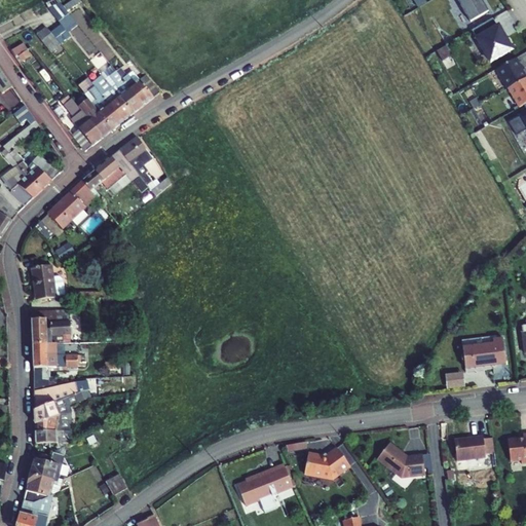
[(73,0),(64,7),(67,11),(81,2),(79,0),(73,0)]
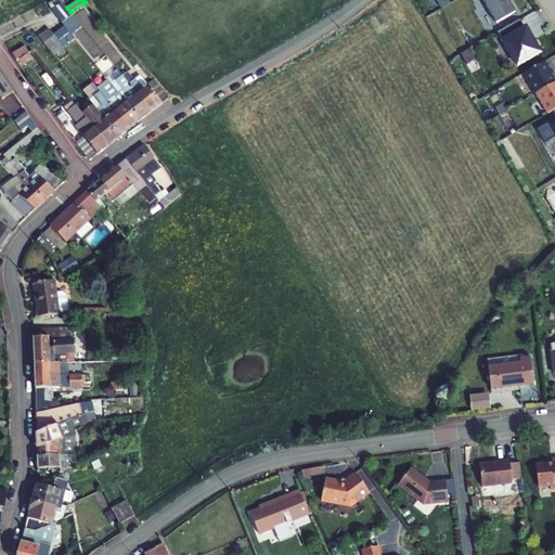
[(482,0),(495,23),(515,12),(507,0),(482,0)]
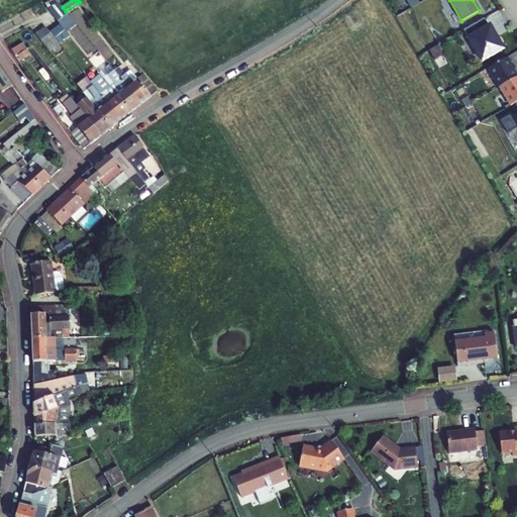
[(60,3),(47,8),(49,11),(63,7),(60,3)]
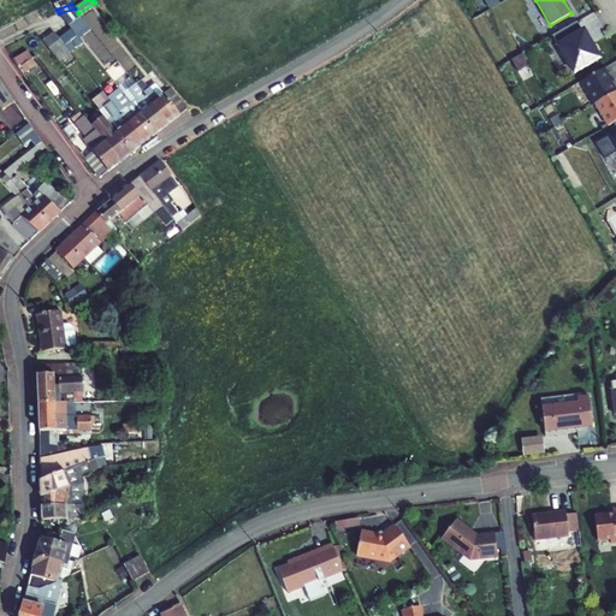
[(72,30),(76,35),(88,25),(78,13),(75,9),(59,13),(72,30)]
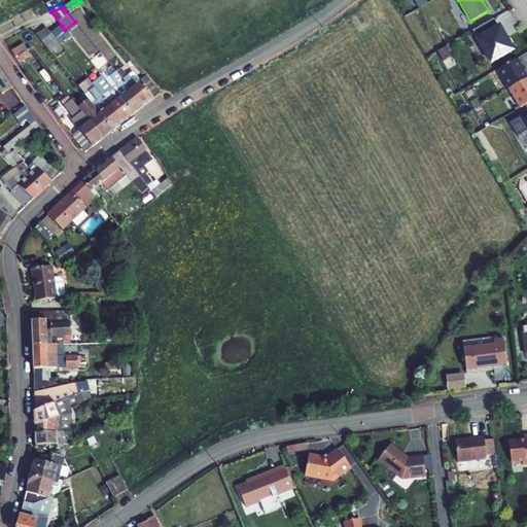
[(498,26),(493,19),(472,31),(491,63),(514,49),(499,26),(498,26)]
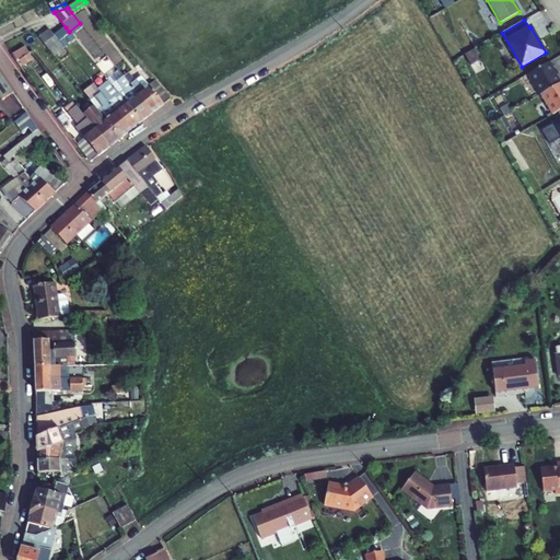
[(65,47),(74,38),(69,32),(66,27),(55,35),(59,42),(65,47)]
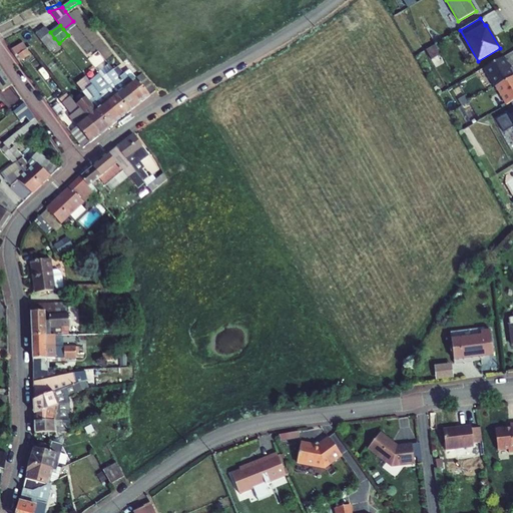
[(45,46),(47,44),(54,38),(50,32),(45,27),(36,34),(45,46)]
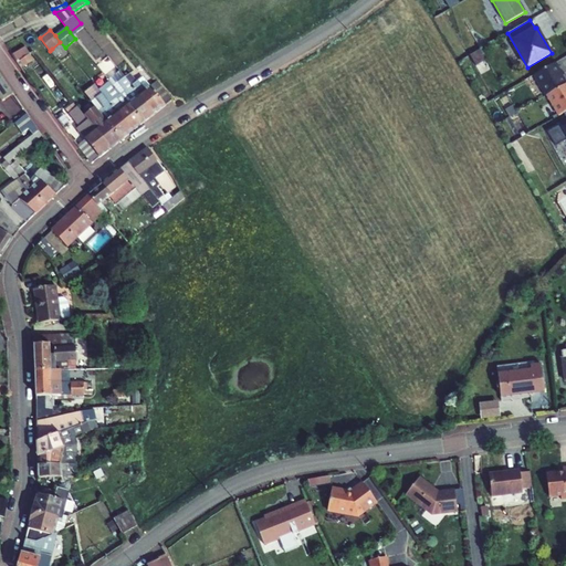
[(66,50),(77,41),(75,39),(65,48),(66,50)]
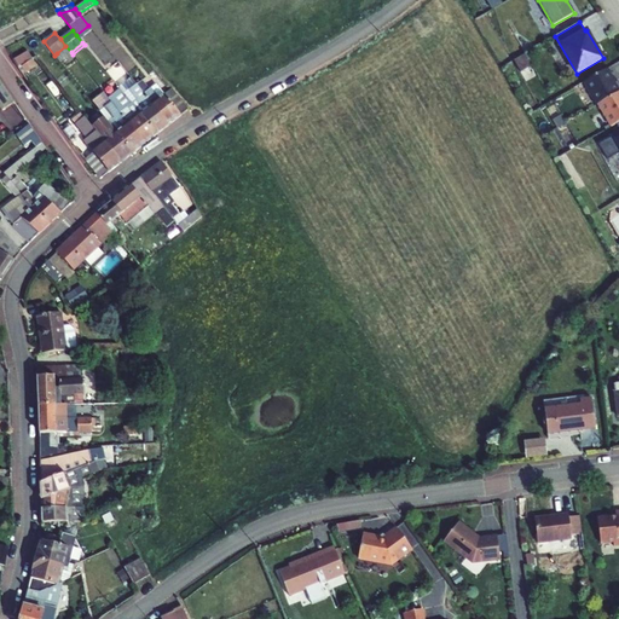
[(65,46),(57,53),(62,59),(71,52),(65,46)]
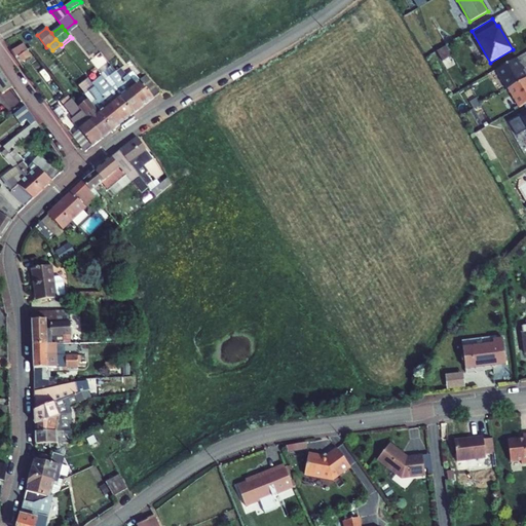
[(24,43),(11,51),(14,57),(27,49),(24,43)]
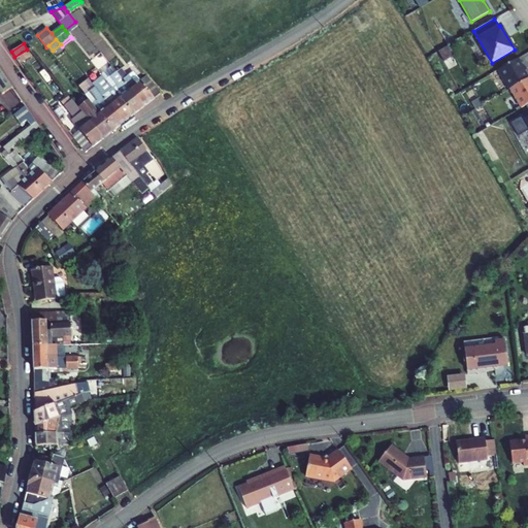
[(498,70),(509,89),(510,89),(527,77),(527,68),(525,64),(523,65),(519,59),(498,70)]
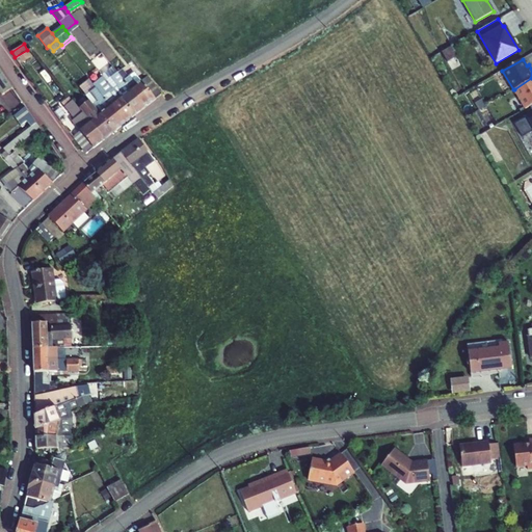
[(102,75),(103,77),(106,80),(116,72),(112,67),(102,75)]
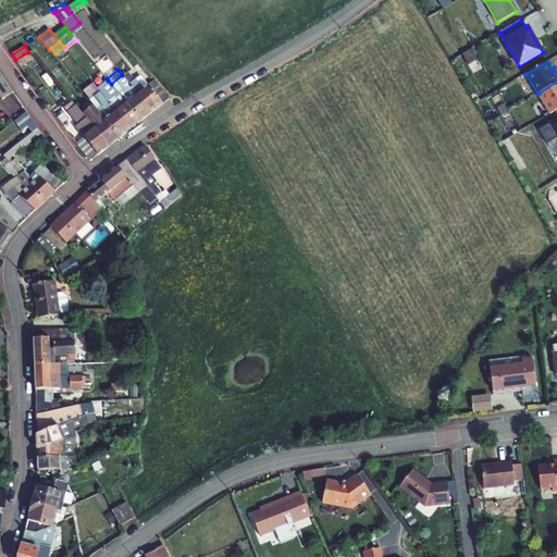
[(162,103),(170,98),(155,79),(151,83),(148,85),(140,76),(135,81),(128,72),(123,76),(151,112),(162,103)]
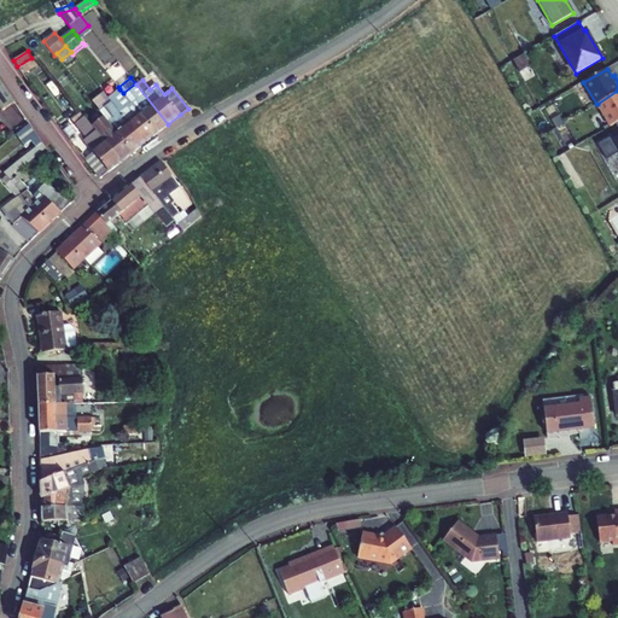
[(0,108),(3,111),(15,103),(0,81),(0,108)]
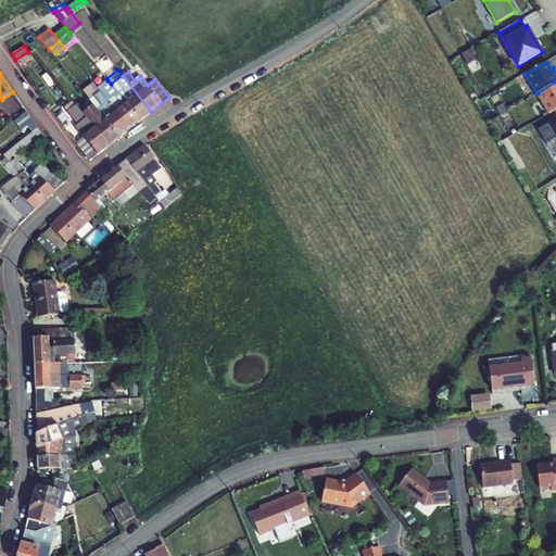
[(123,76),(122,75),(111,84),(140,121),(151,112),(123,76)]
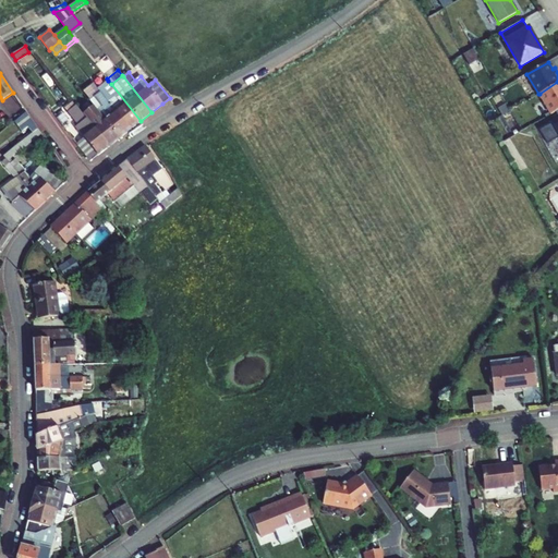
[(108,101),(131,130),(141,121),(111,84),(108,81),(101,86),(98,88),(100,92),(108,101)]
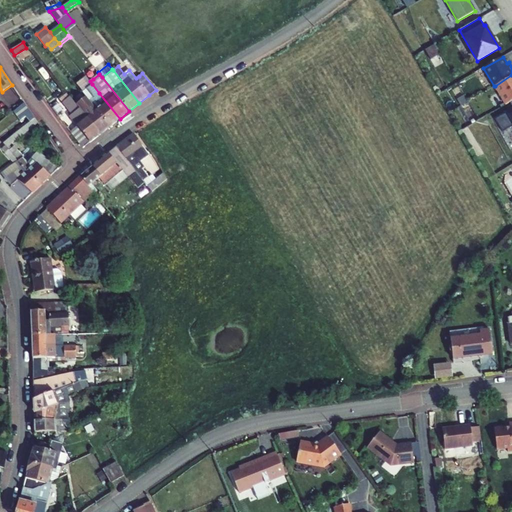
[(511,75),(495,86),(506,104),(511,100),(511,75)]
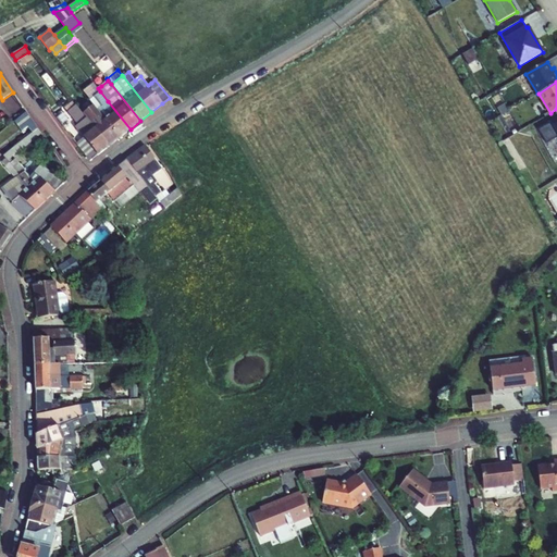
[(101,107),(97,110),(104,119),(120,137),(131,130),(108,101),(100,91),(94,97),(101,107)]
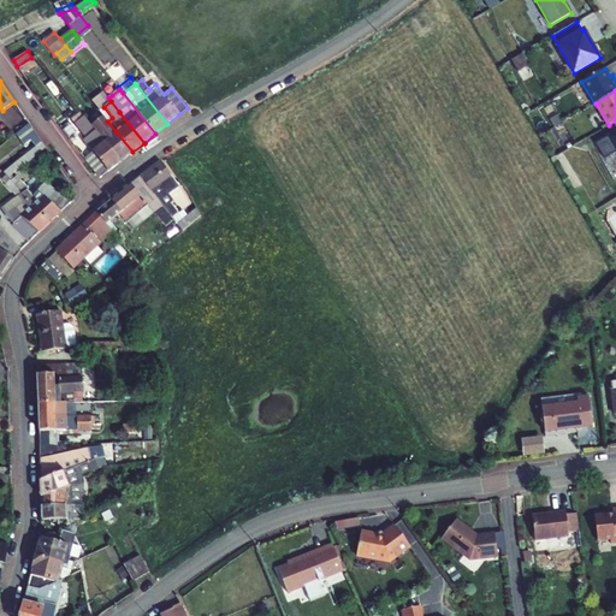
[(112,118),(104,107),(99,111),(107,122),(112,118)]
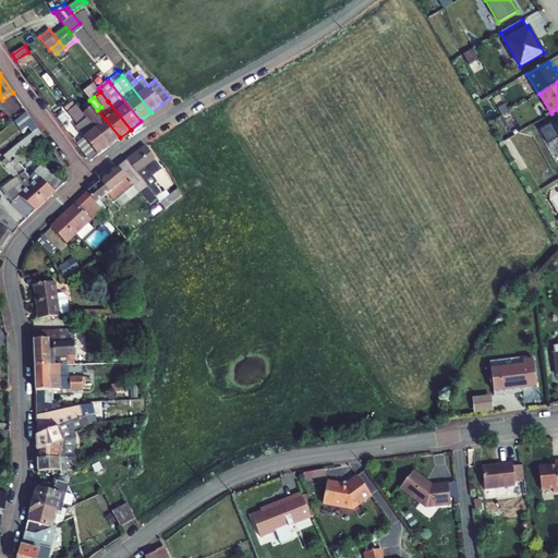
[(68,112),(76,106),(73,101),(64,108),(68,112)]
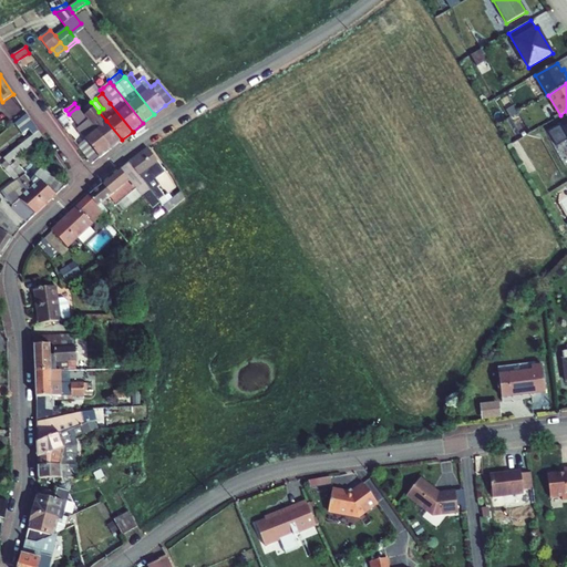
[(78,146),(92,164),(111,148),(89,120),(85,116),(78,107),(69,114),(80,127),(76,130),(85,140),(78,146)]
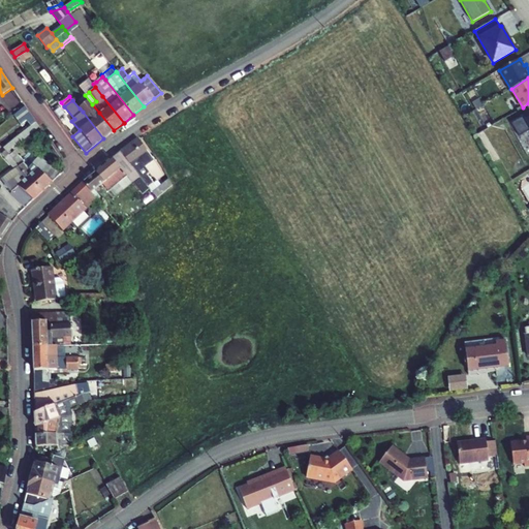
[(13,115),(21,124),(26,120),(30,127),(36,122),(25,106),(13,115)]
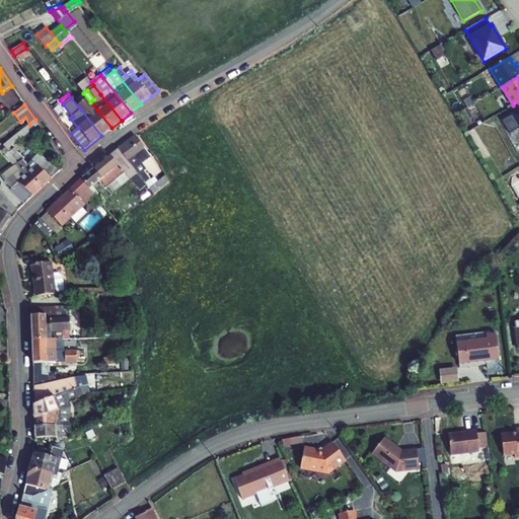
[(101,136),(112,128),(97,110),(94,114),(87,104),(81,109),(101,136)]
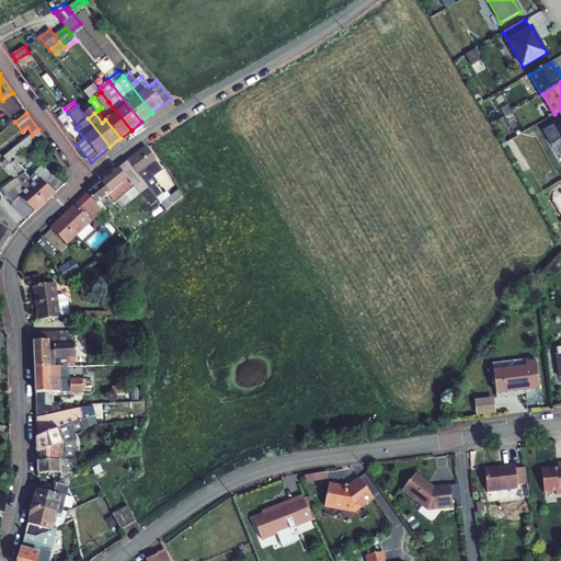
[(560,119),(542,132),(550,145),(560,138),(560,119)]
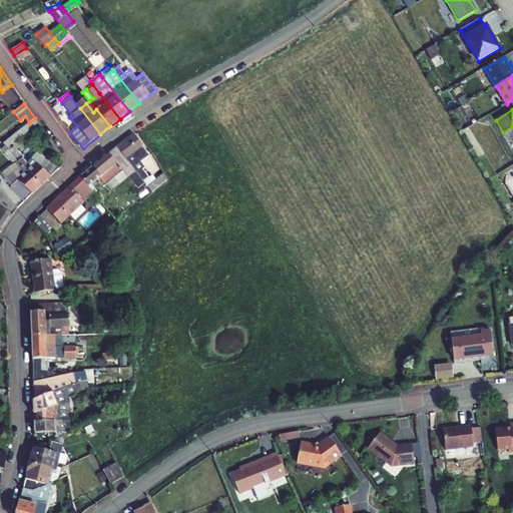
[(6,147),(9,145),(38,123),(35,118),(29,123),(3,143),(6,147)]
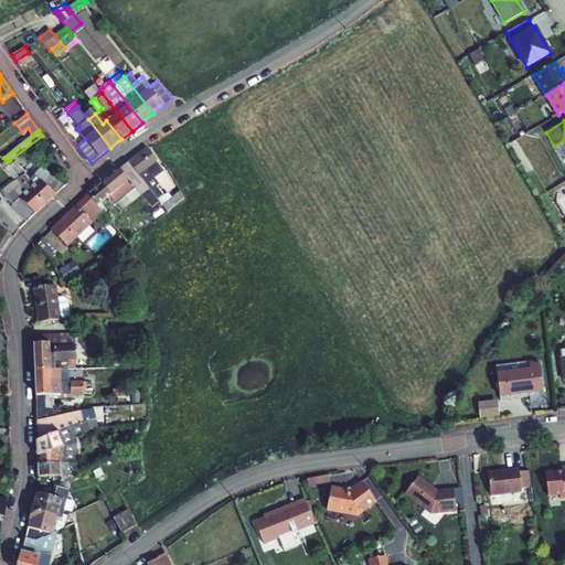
[(160,184),(156,179),(166,171),(147,147),(128,162),(149,188),(158,200),(162,205),(168,212),(184,198),(180,191),(168,201),(163,196),(164,196),(158,187),(160,184)]
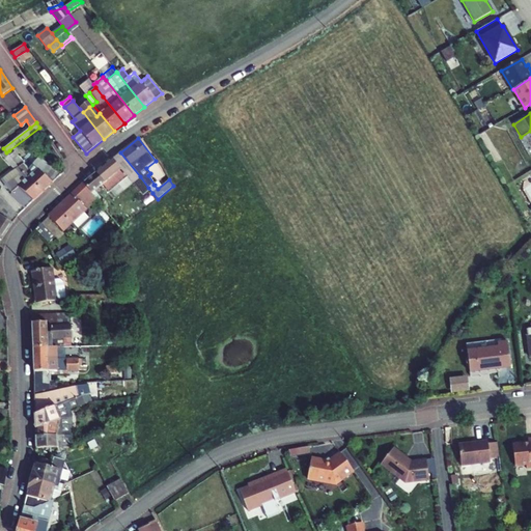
[(11,154),(9,156),(22,172),(43,192),(60,175),(39,157),(27,168),(15,152),(11,154)]
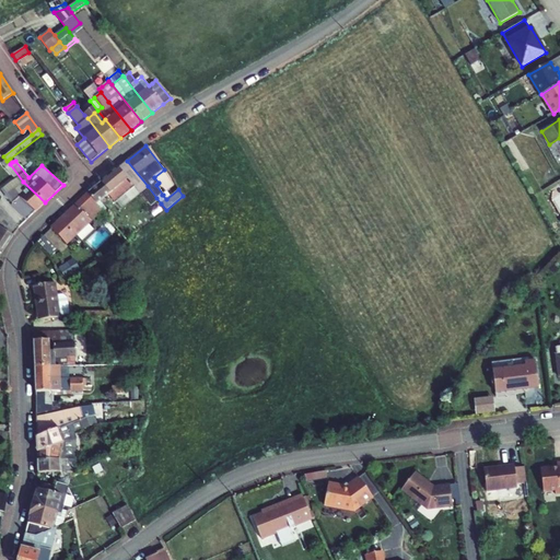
[(96,205),(108,194),(115,202),(135,187),(139,194),(148,186),(127,161),(118,167),(88,194),(96,205)]
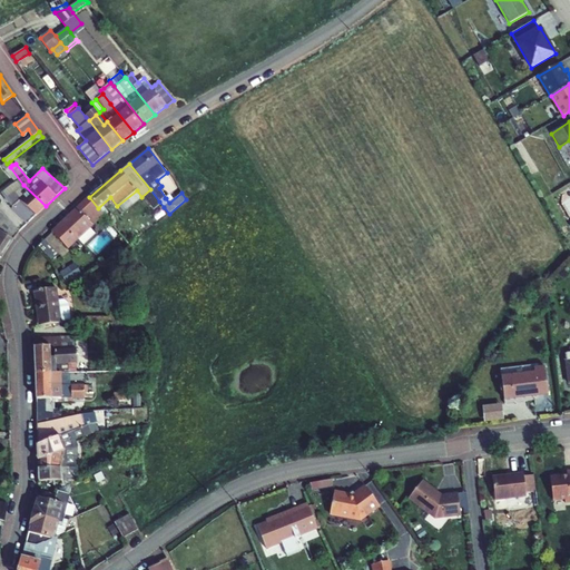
[(5,200),(28,223),(46,206),(23,185),(10,167),(9,166),(7,169),(5,170),(15,183),(8,188),(13,193),(5,199),(5,200)]
